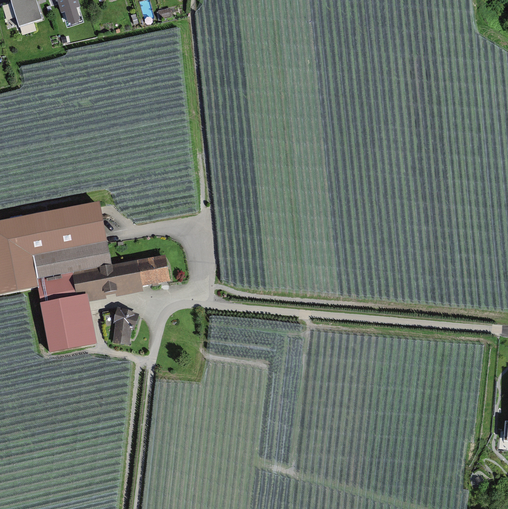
[(38,17),(32,0),(3,0),(0,1),(0,14),(4,27),(38,17)]
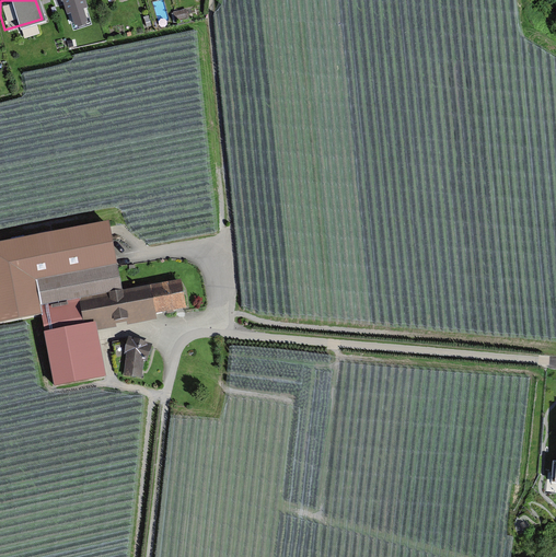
[(91,0),(95,10),(126,0),(91,0)]
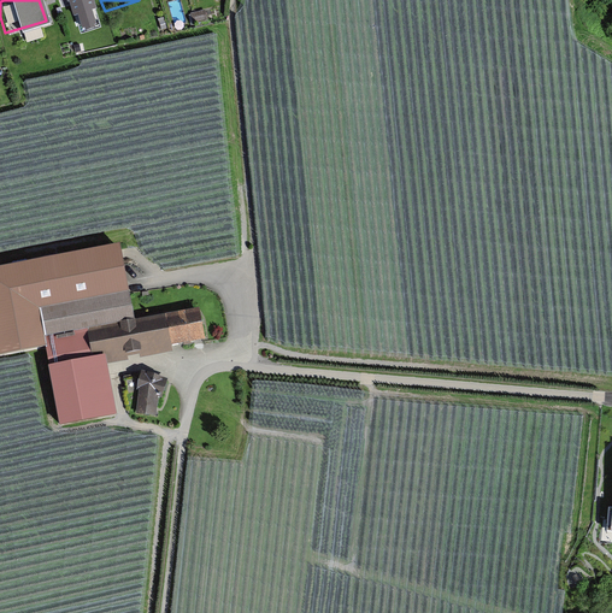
[(119,242),(0,264),(0,352),(43,345),(59,424),(119,413),(110,361),(174,351),(172,343),(206,336),(200,307),(134,319),(119,242)]
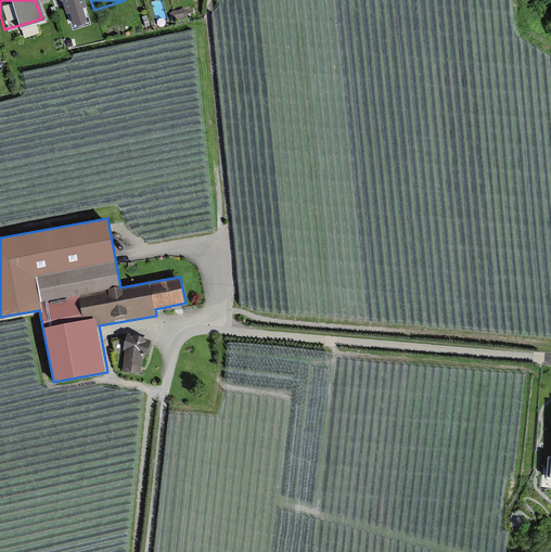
[(152,339),(129,335),(123,367),(145,371),(152,339)]
